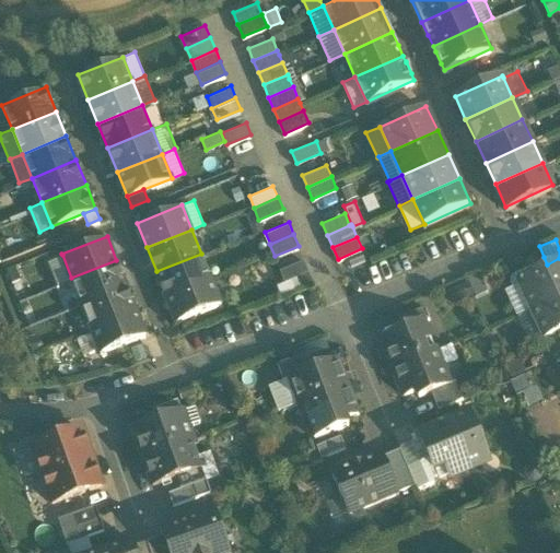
[(211,278),(201,254),(156,271),(166,296),(211,278)]
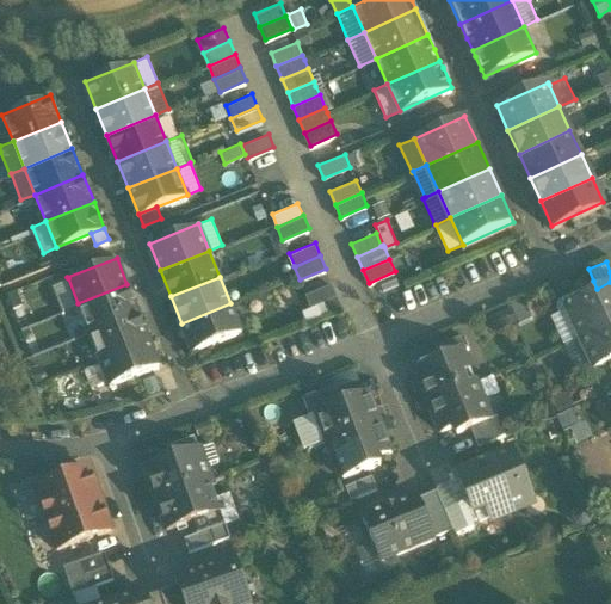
[(62,309),(78,303),(68,278),(53,284),(62,309)]
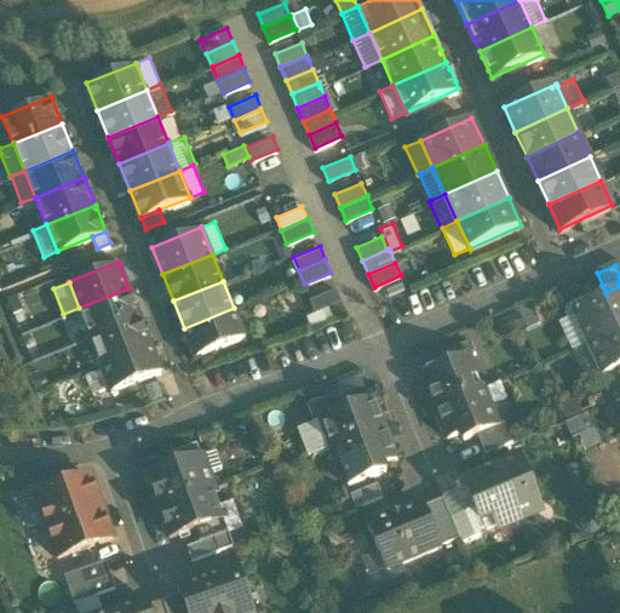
[(606,293),(602,285),(570,299),(567,302),(566,307),(566,310),(567,315),(558,319),(572,345),(589,338),(574,308),(606,293)]
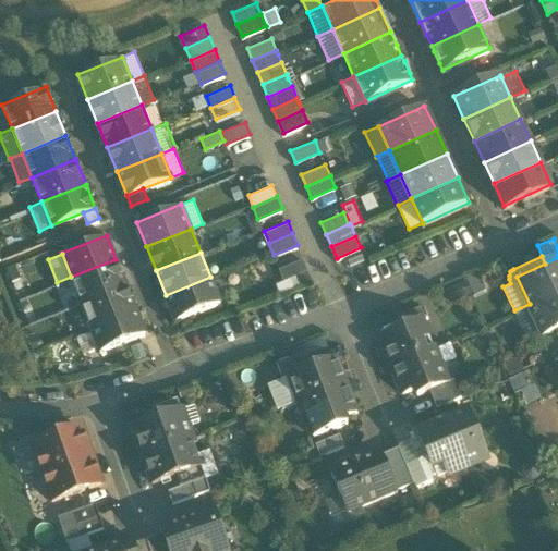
[(279,267),(283,278),(307,269),(303,257),(279,267)]
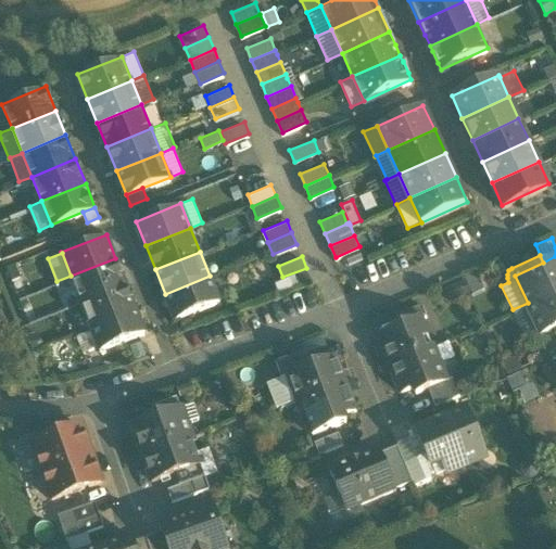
[(515,276),(528,303),(555,289),(555,256),(543,263),(515,276)]
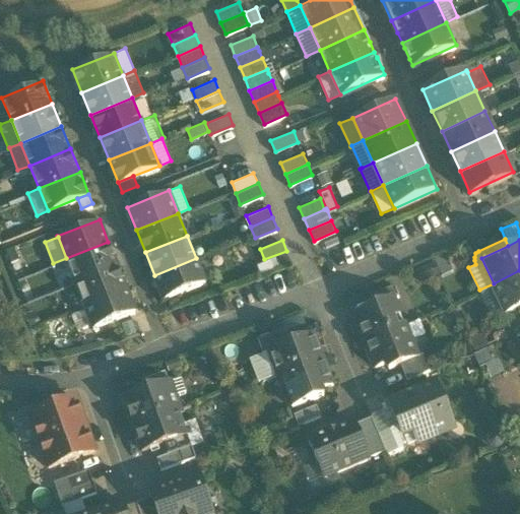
[(66,258),(75,280),(117,264),(108,242),(66,258)]
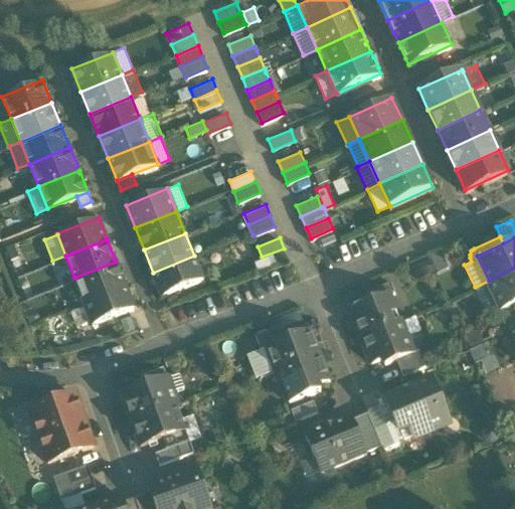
[(284,248),(262,257),(254,260),(259,272),(289,260),(284,248)]
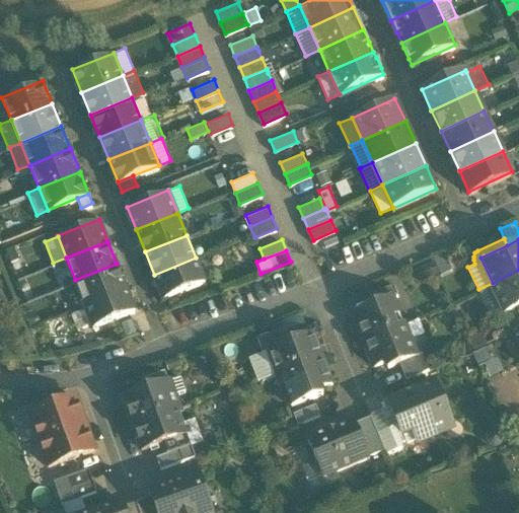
[(433,254),(440,272),(451,267),(445,250),(433,254)]
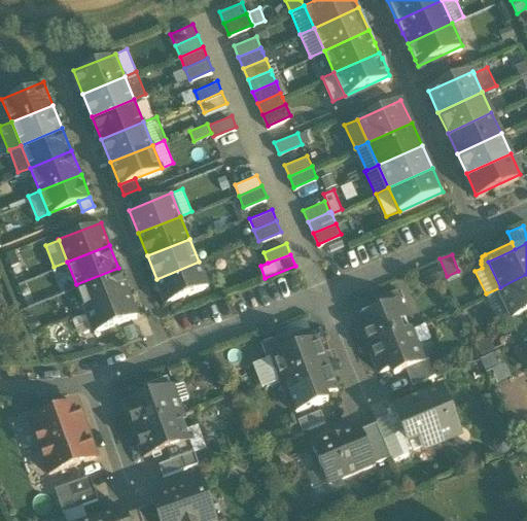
[(208,284),(199,262),(156,279),(166,302),(208,284)]
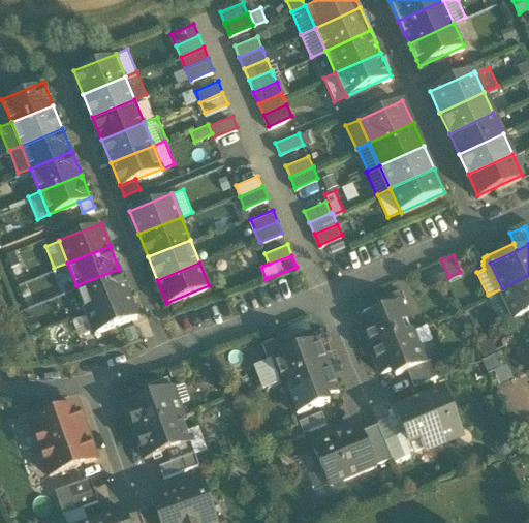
[(437,265),(423,270),(429,284),(443,278),(437,265)]
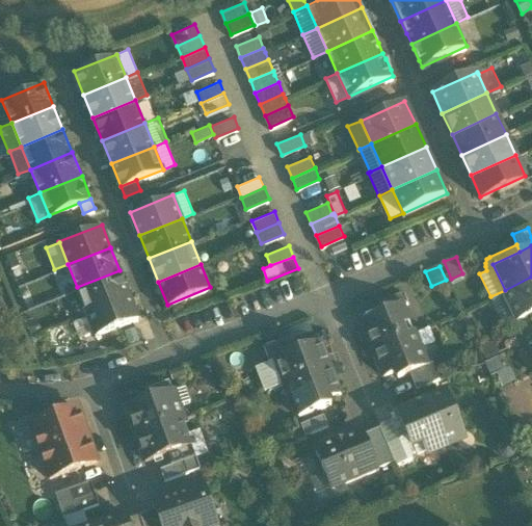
[(77,287),(86,311),(129,293),(120,270),(77,287)]
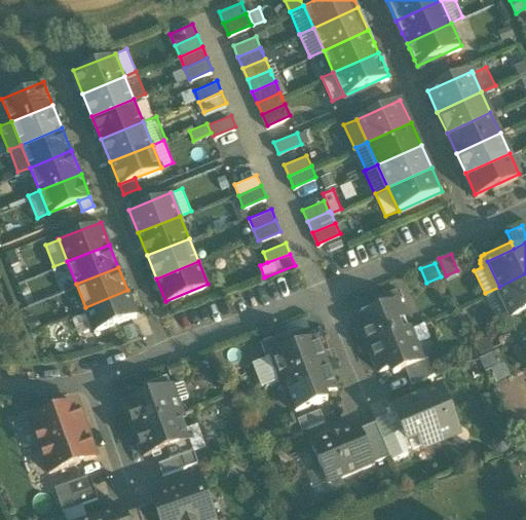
[(510,310),(511,312),(525,305),(525,273),(499,287),(510,310)]
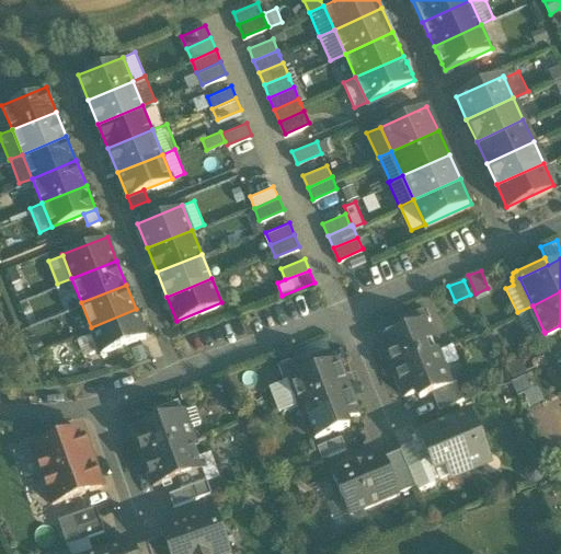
[(401,315),(405,326),(424,320),(431,316),(425,304),(401,315)]
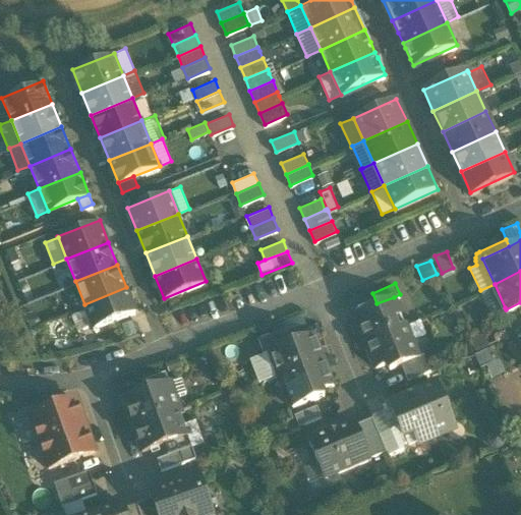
[(495,284),(480,290),(490,315),(505,307),(495,284)]
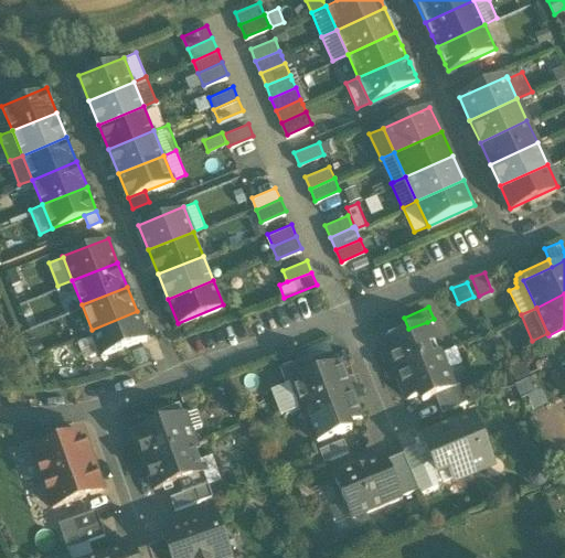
[(147,336),(137,311),(92,330),(94,333),(100,350),(102,354),(147,336)]
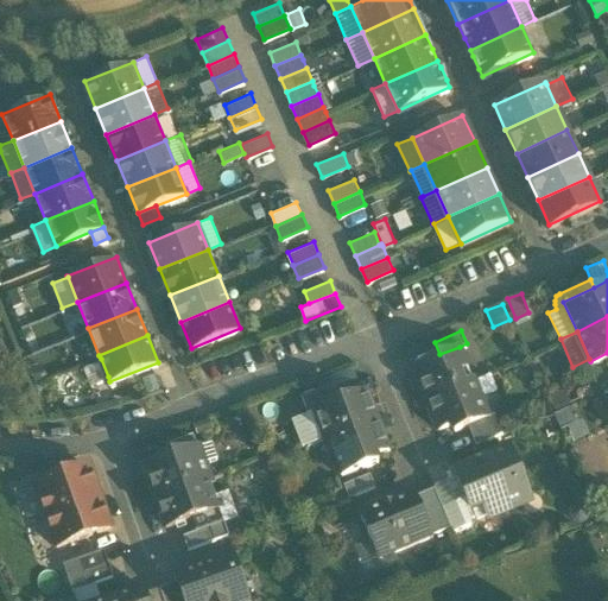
[(413,366),(426,396),(472,378),(460,347),(439,354),(413,366)]
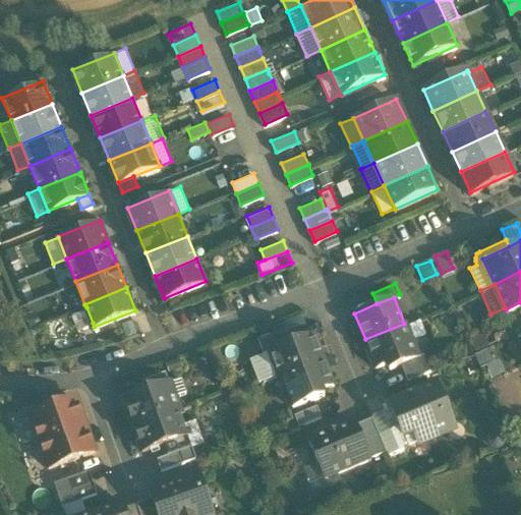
[(93,323),(87,307),(71,312),(77,329),(93,323)]
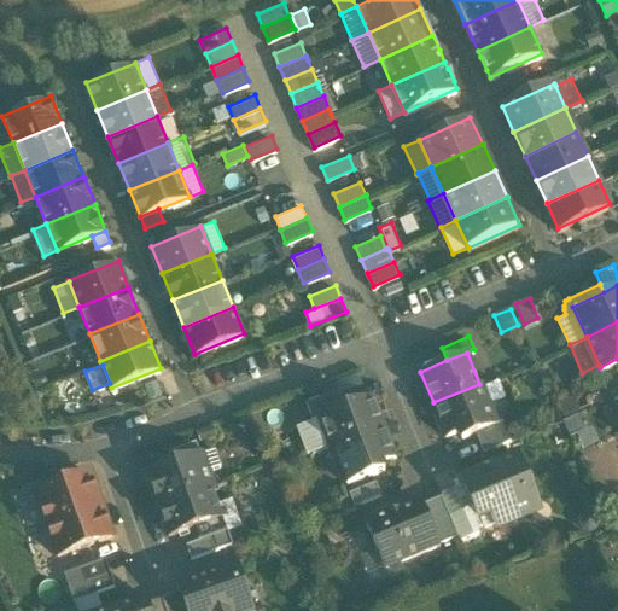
[(338,388),(339,390),(362,382),(357,370),(334,379),(338,388)]
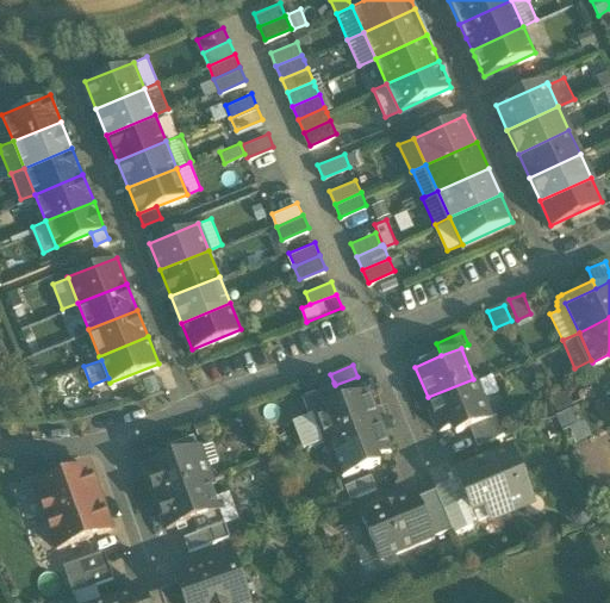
[(318,375),(323,386),(334,383),(330,374),(329,372),(318,375)]
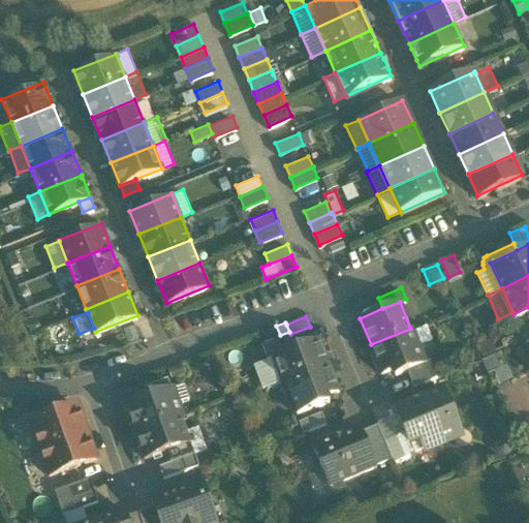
[(424,361),(410,329),(371,344),(381,371),(394,366),(396,372),(407,367),(424,361)]
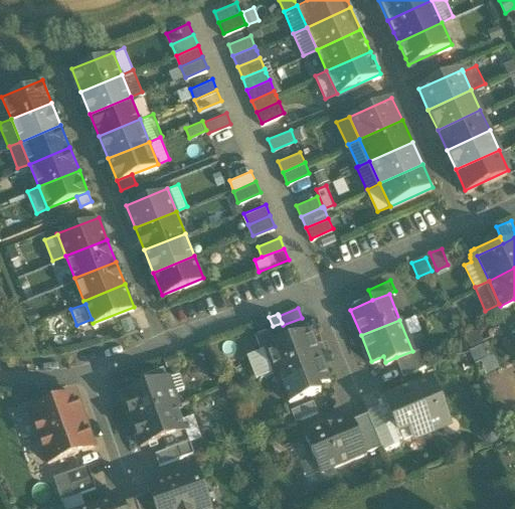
[(255,333),(261,347),(266,345),(266,344),(287,336),(283,325),(282,323),(255,333)]
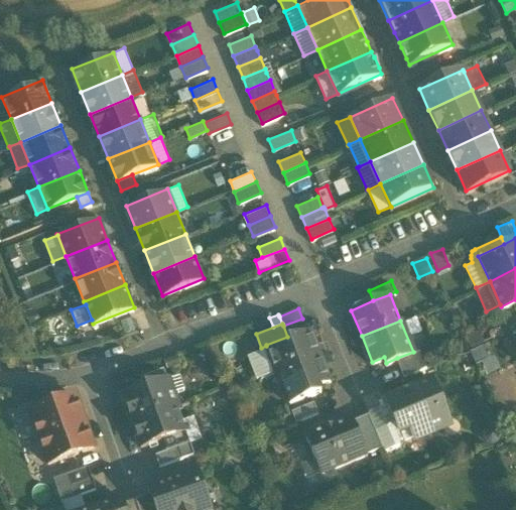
[(275,370),(278,369),(320,353),(311,328),(287,337),(266,345),(266,346),(275,370)]
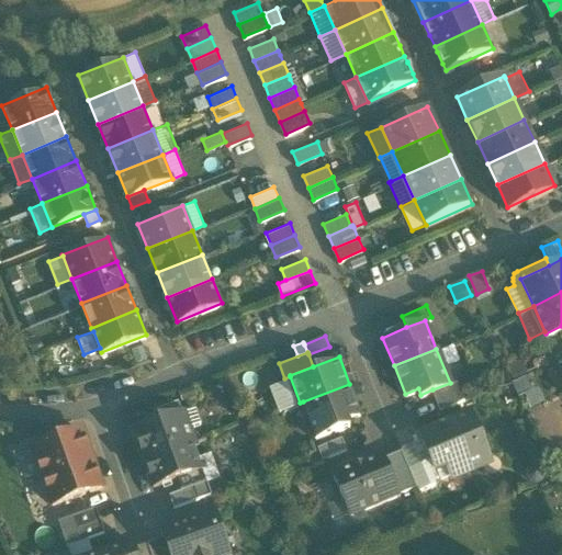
[(527,370),(521,357),(507,362),(513,375),(527,370)]
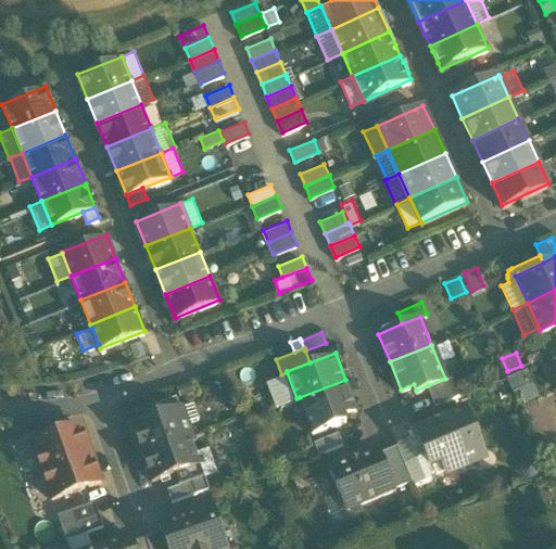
[(480,362),(480,378),(495,378),(495,362),(480,362)]
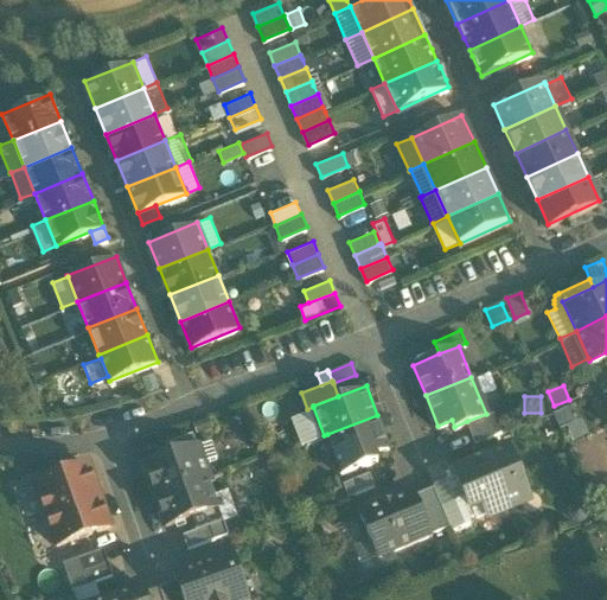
[(568,403),(553,410),(560,425),(575,417),(568,403)]
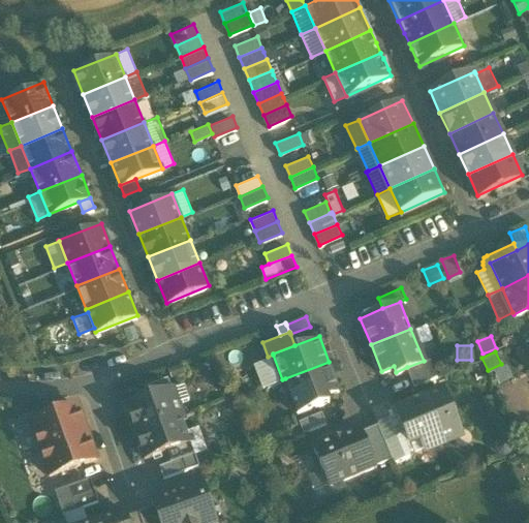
[(407,367),(414,385),(437,375),(430,358),(424,361),(407,367)]
